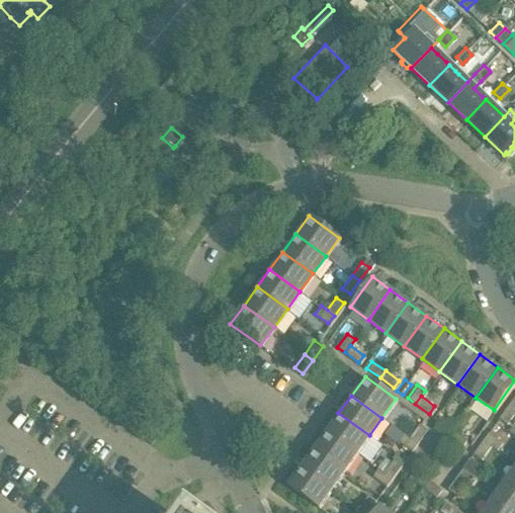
[(505,423),(514,409),(507,404),(497,417),(505,423)]
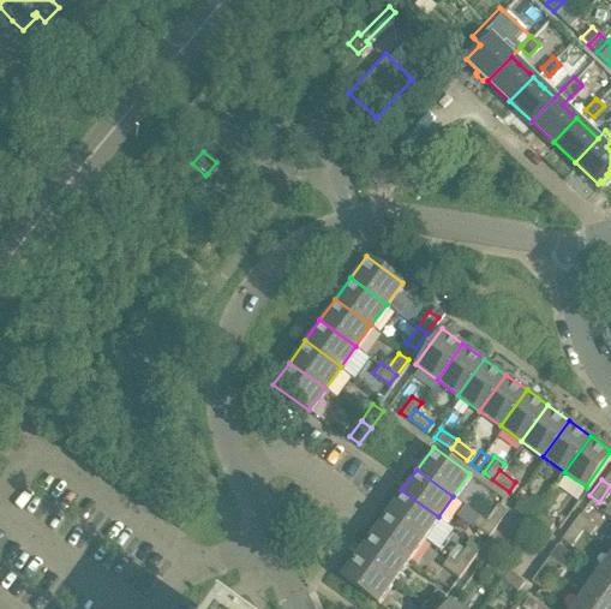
[(401,490),(387,511),(423,537),(435,547),(449,526),(437,518),(438,517),(401,490)]
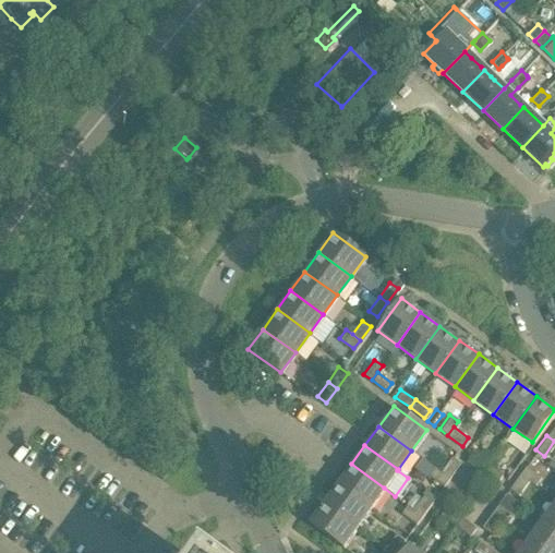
[(480,471),(486,464),(471,453),(466,460),(480,471)]
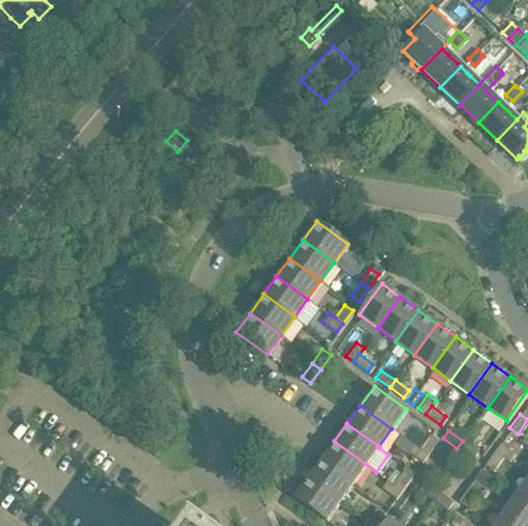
[(418,448),(426,453),(437,440),(428,434),(418,448)]
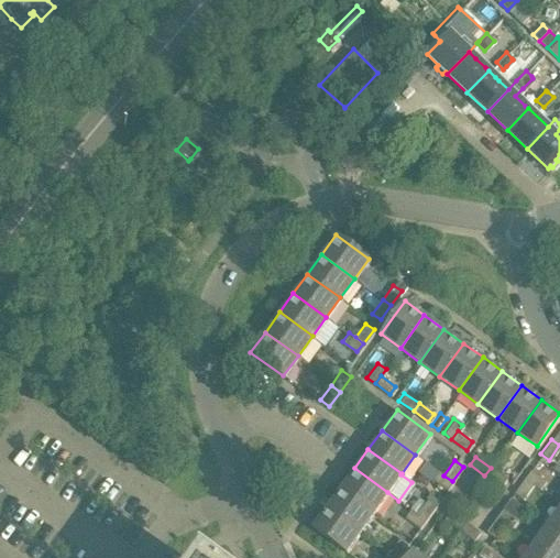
[(340,488),(374,512),(387,492),(354,468),(340,488)]
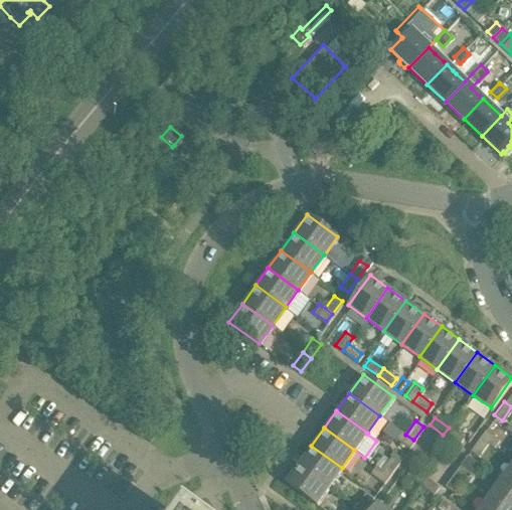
[(449,428),(443,435),(457,445),(463,438),(449,428)]
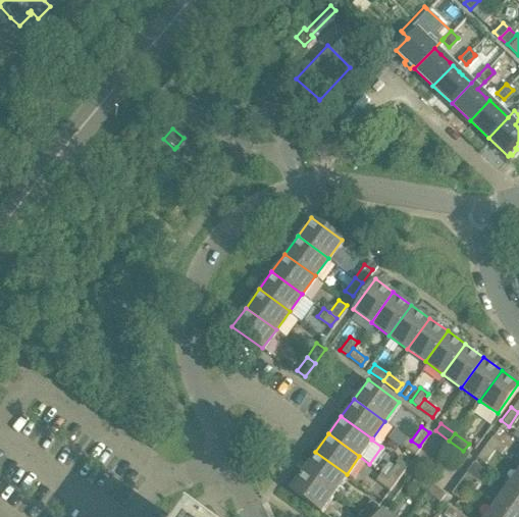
[(485,443),(492,448),(499,452),(504,445),(490,434),(485,443)]
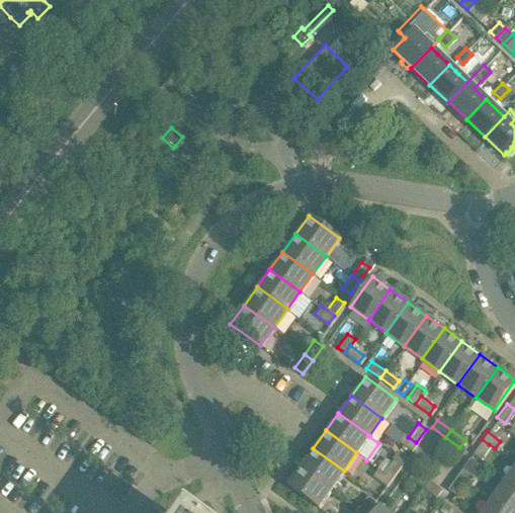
[(416,442),(408,437),(402,432),(397,440),(410,450),(416,442)]
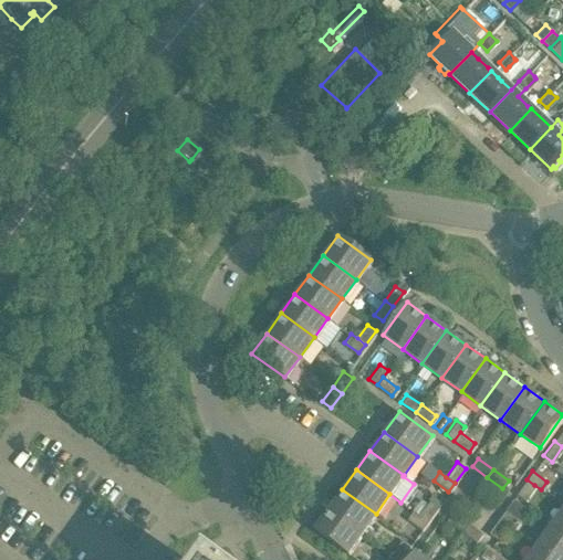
[(524,500),(534,485),(527,479),(515,494),(524,500)]
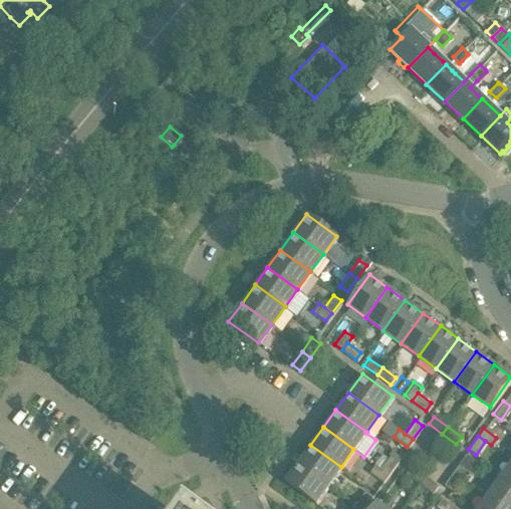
[(328,484),(341,467),(310,445),(297,462),(328,484)]
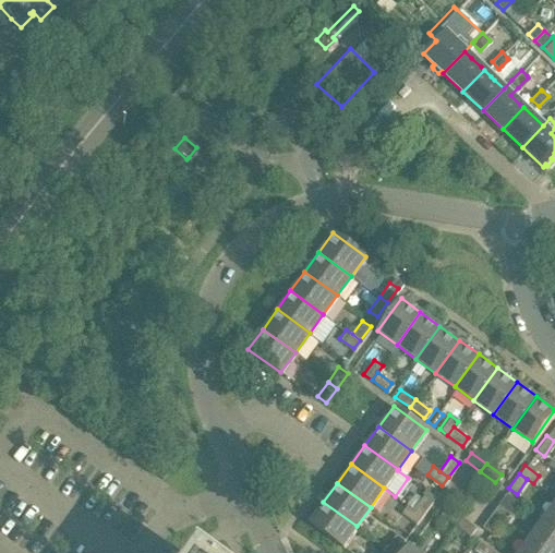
[(506,492),(497,503),(509,513),(518,501),(507,493),(506,492)]
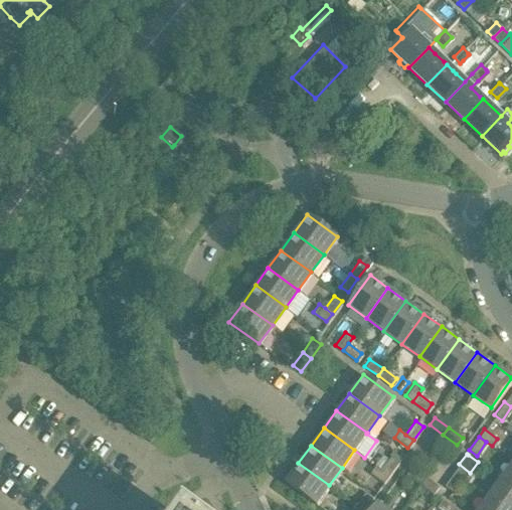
[(380,469),(388,474),(398,461),(390,455),(380,469)]
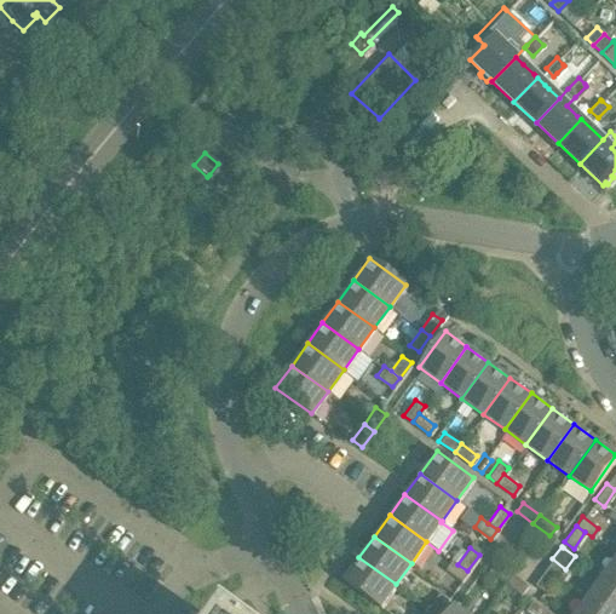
[(615,555),(600,577),(615,586),(615,555)]
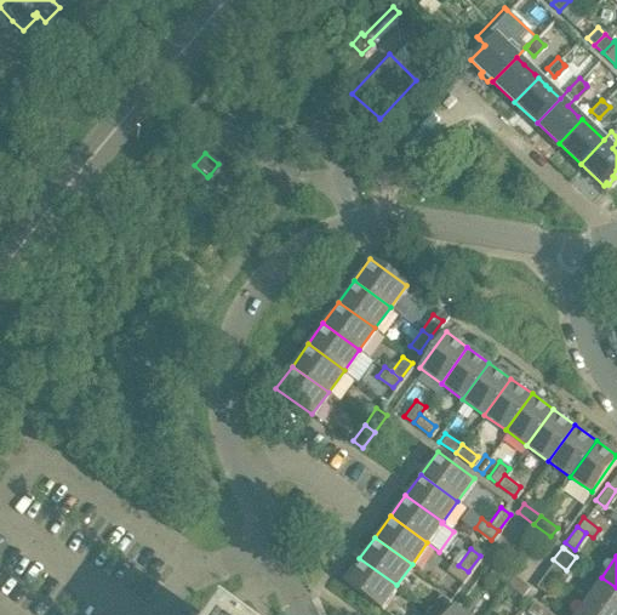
[(380,608),(396,585),(359,558),(343,581),(380,608)]
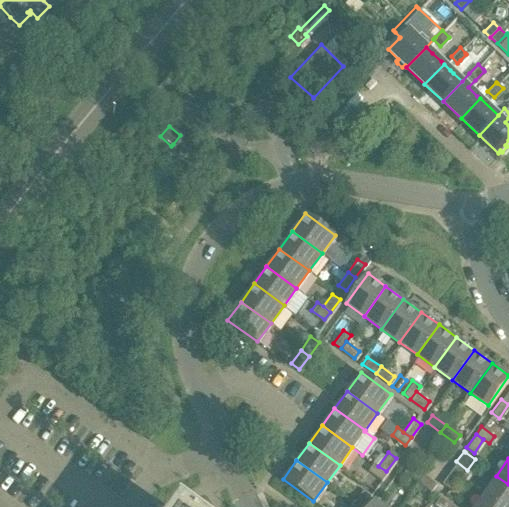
[(450,469),(458,475),(465,479),(470,472),(456,461),(450,469)]
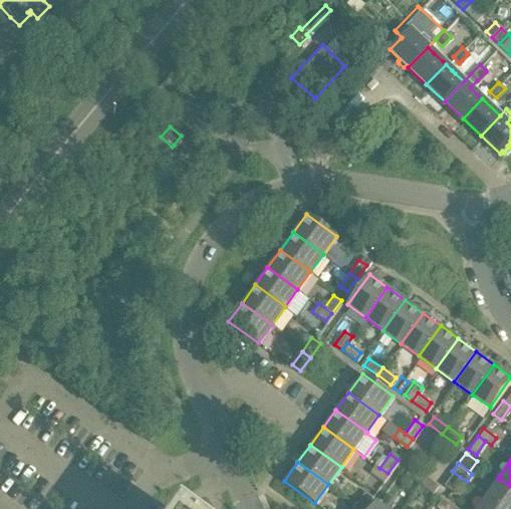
[(388,473),(379,468),(373,464),(368,471),(381,481),(388,473)]
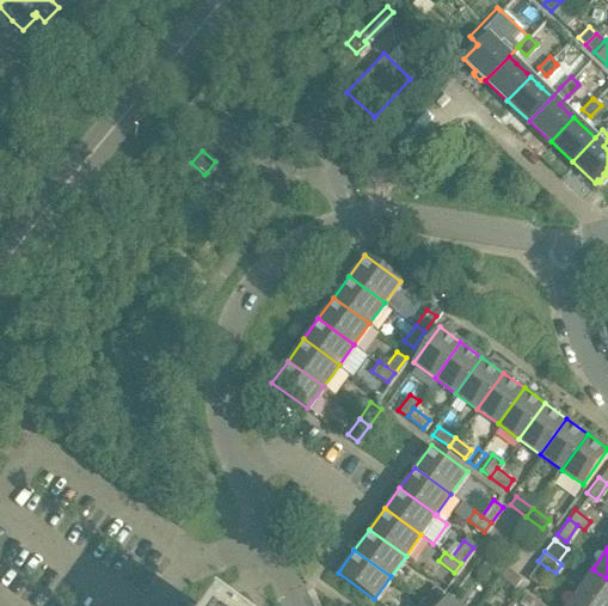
[(497,575),(504,565),(489,554),(481,563),(497,575)]
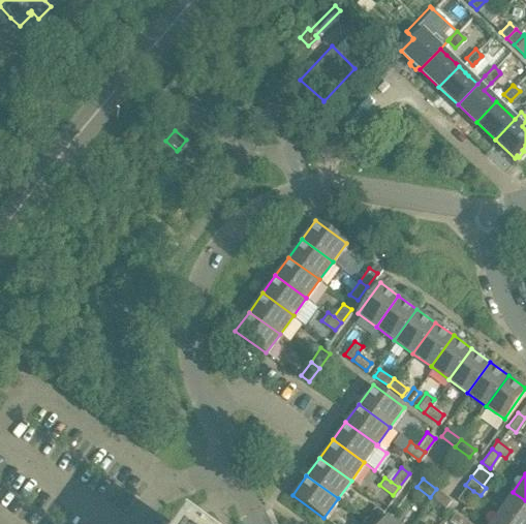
[(464,504),(473,491),(465,485),(456,499),(464,504)]
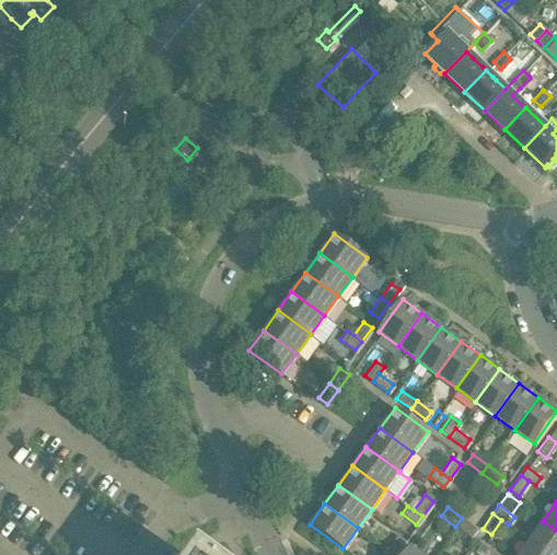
[(462,518),(455,527),(470,538),(476,529),(462,518)]
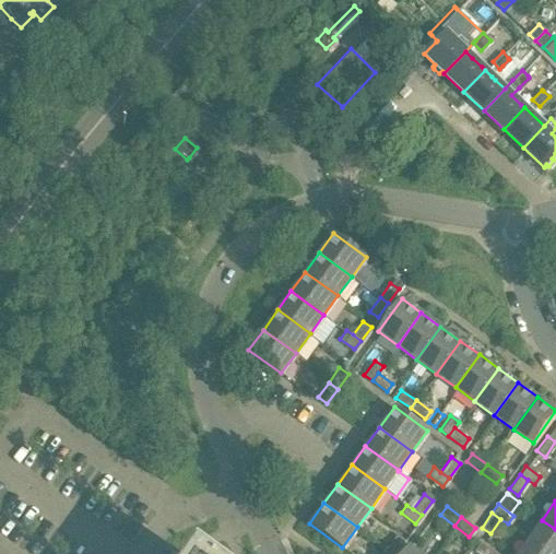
[(549,553),(555,553),(555,529),(542,520),(528,539),(549,553)]
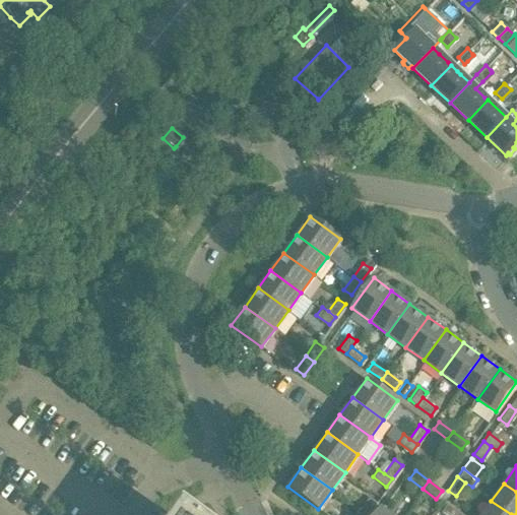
[(359,508),(366,514),(376,501),(368,495),(359,508)]
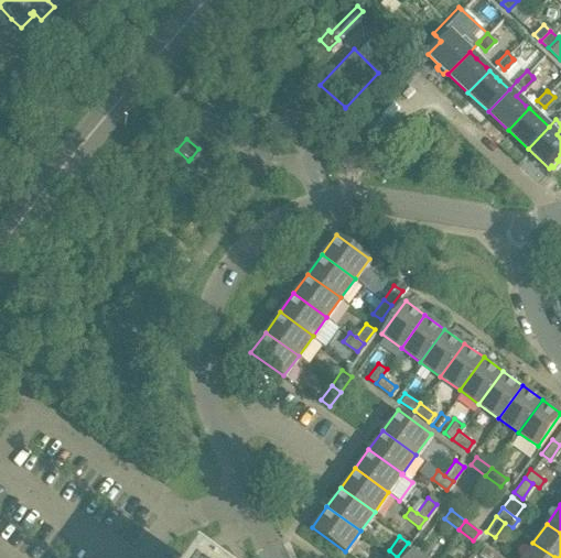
[(554,557),(532,543),(521,557),(554,557)]
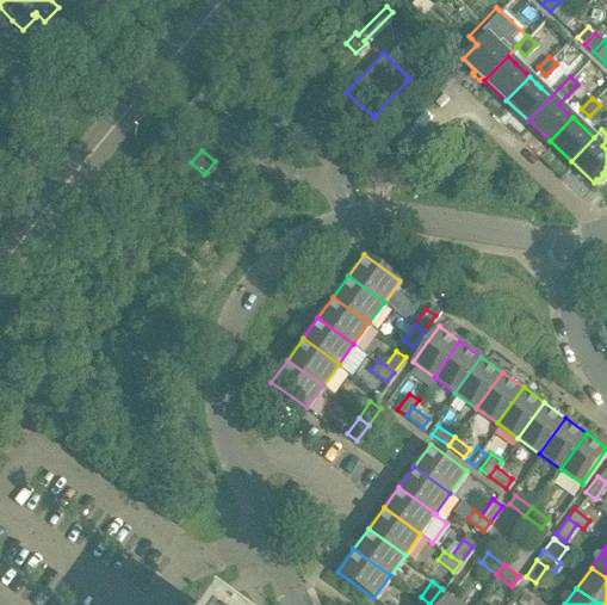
[(522,604),(538,604),(539,604),(524,592),(518,602),(522,604)]
